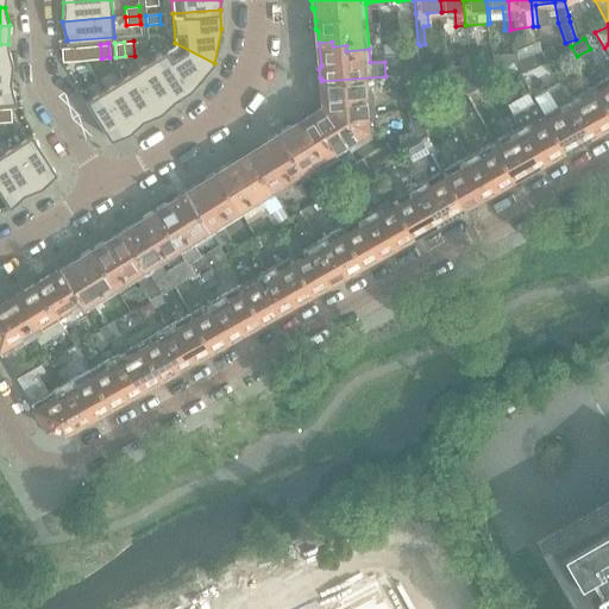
[(175,43),(150,60),(175,100),(190,89),(214,63),(175,43)]
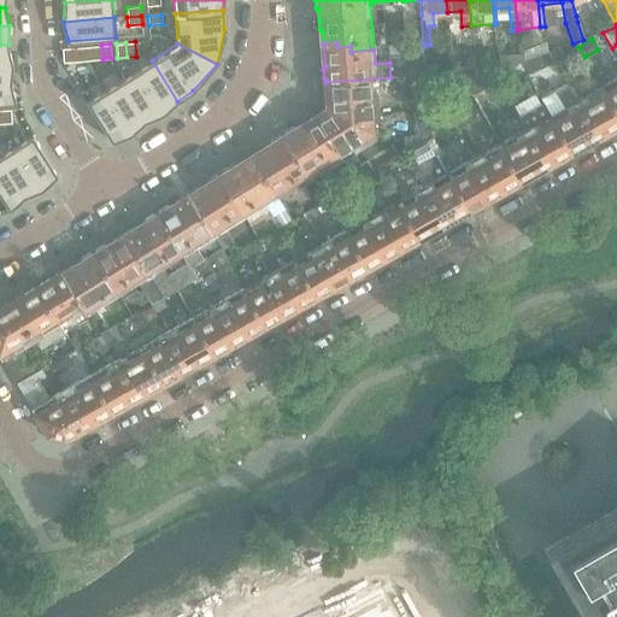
[(427,58),(425,46),(423,43),(412,45),(409,45),(410,59),(411,76),(427,74),(427,58)]
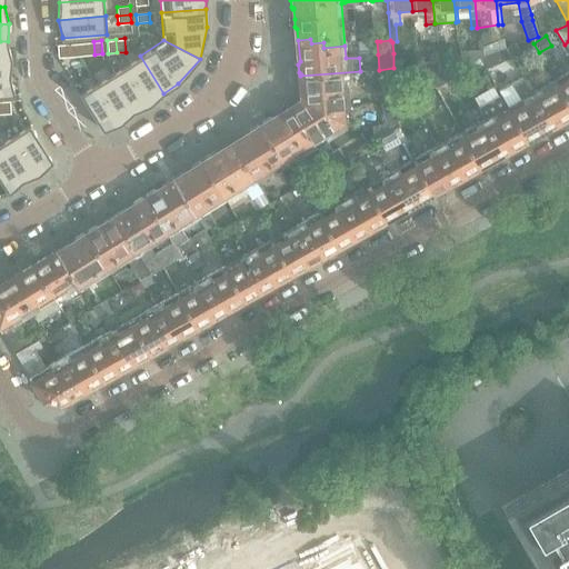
[(8,41),(0,41),(0,59),(12,58),(8,41)]
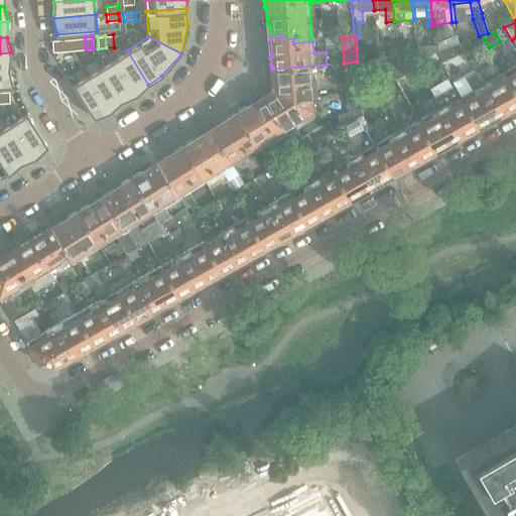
[(77,37),(69,38),(70,50),(78,49),(77,37)]
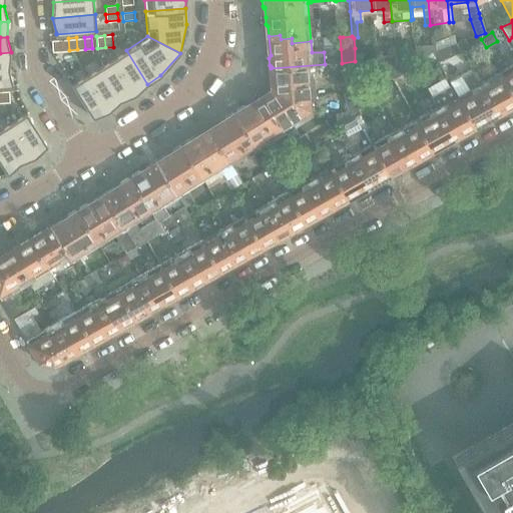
[(84,37),(76,37),(77,49),(85,49),(84,37)]
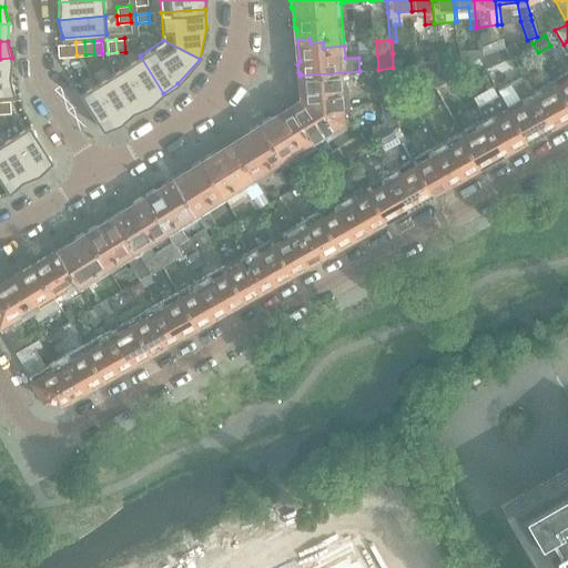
[(75,42),(68,43),(69,57),(77,56),(75,42)]
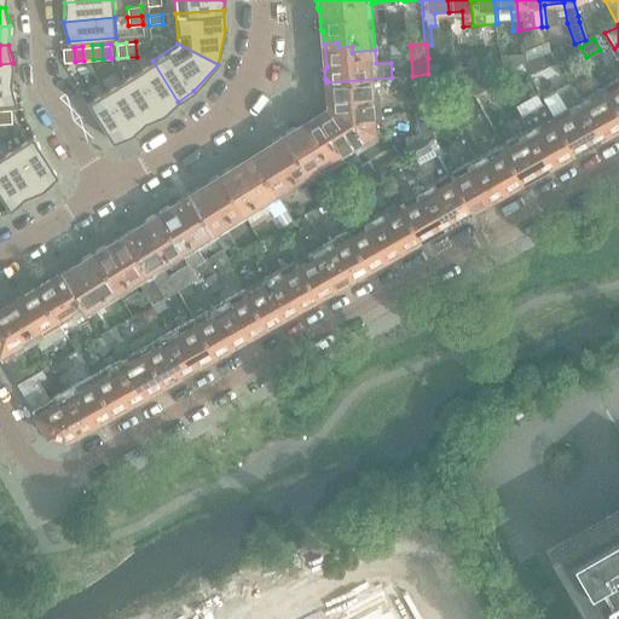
[(74,47),(64,47),(65,62),(75,62),(74,47)]
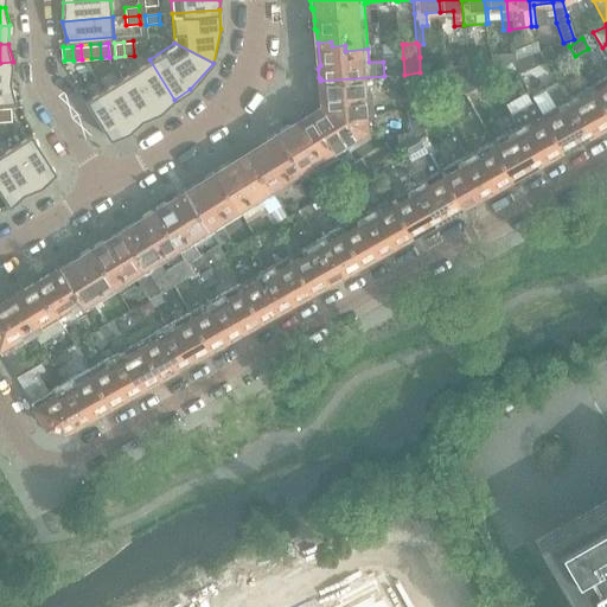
[(555,57),(550,48),(540,51),(545,64),(555,57)]
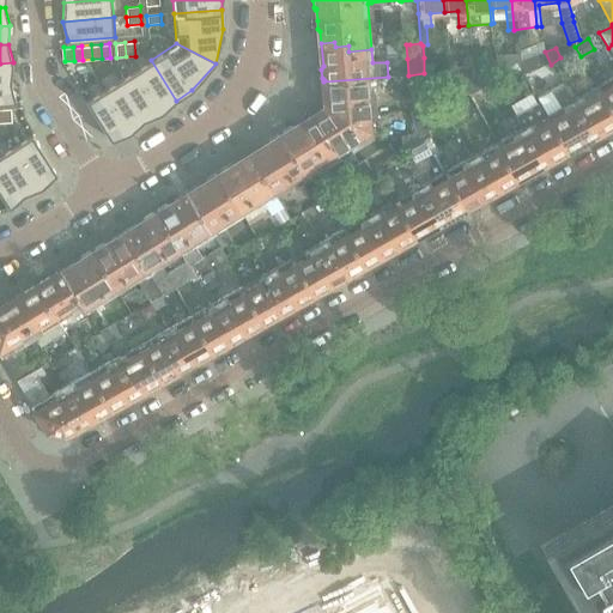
[(551,65),(545,52),(517,64),(525,76),(551,65)]
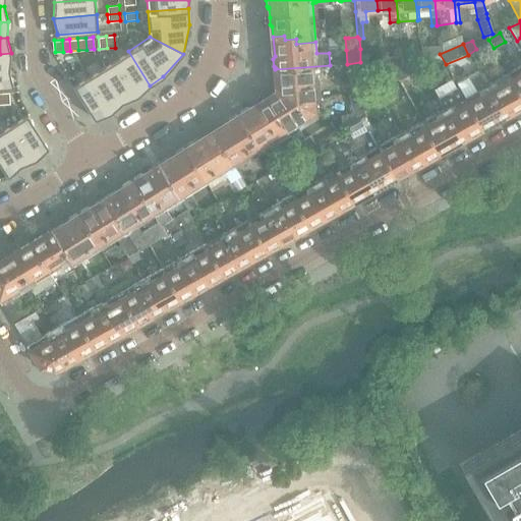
[(128,51),(115,59),(137,96),(150,85),(128,51)]
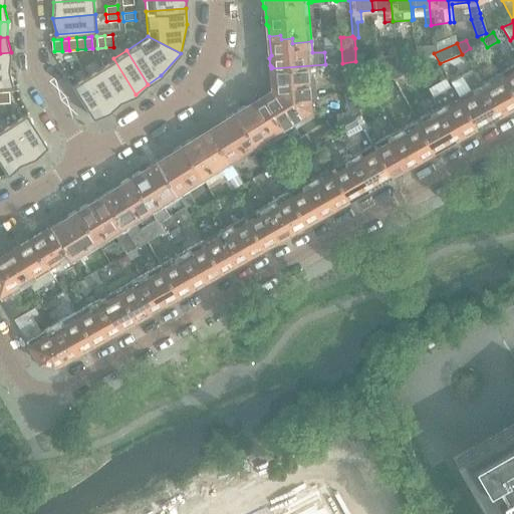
[(418,59),(417,51),(397,54),(397,55),(398,62),(418,59)]
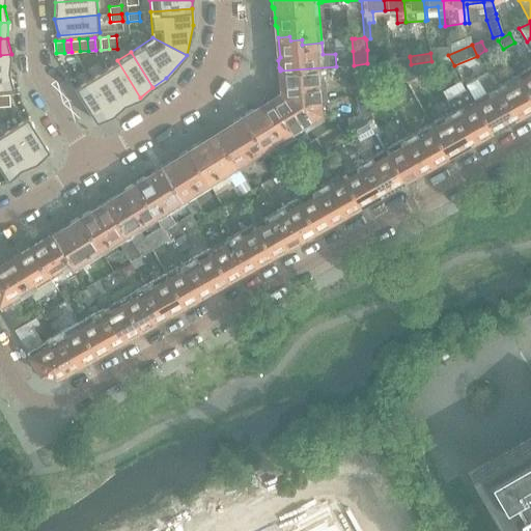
[(11,54),(0,55),(0,72),(9,71),(11,54)]
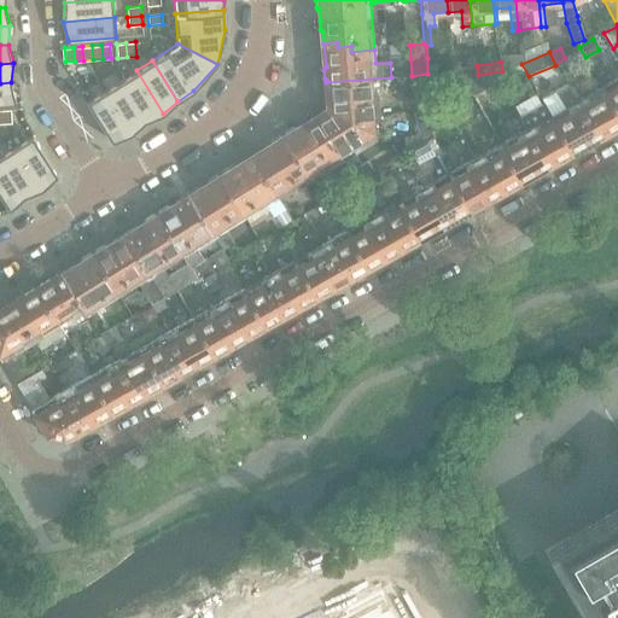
[(502,87),(525,73),(520,64),(496,79),(502,87)]
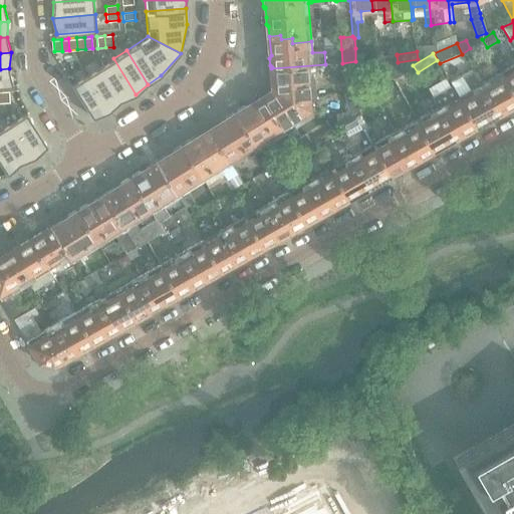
[(398,65),(398,62),(397,55),(376,57),(377,60),(378,73),(398,65)]
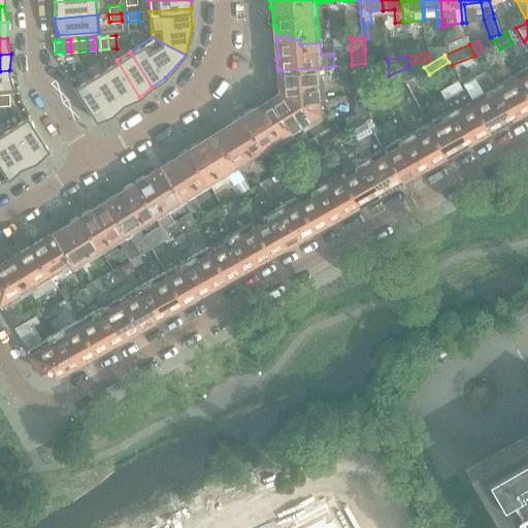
[(117,60),(102,68),(125,103),(139,97),(117,60)]
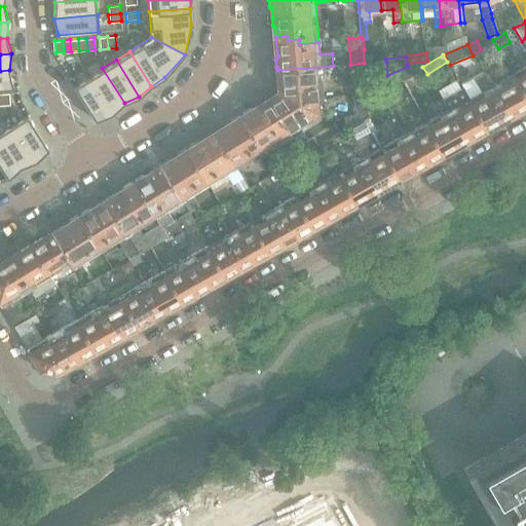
[(387,75),(386,62),(377,66),(380,78),(387,75)]
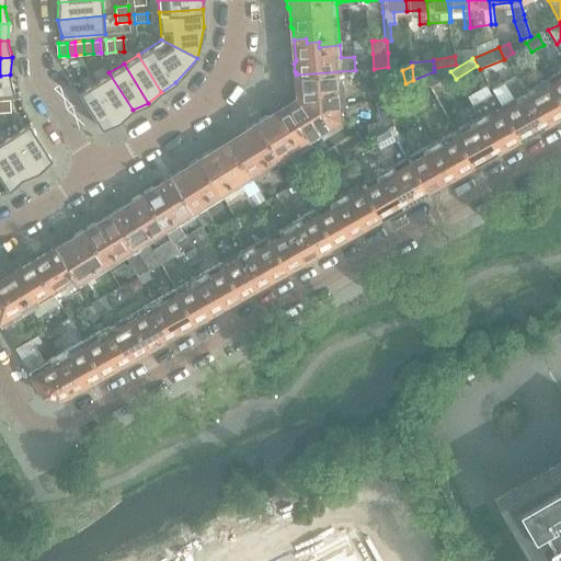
[(447,81),(446,68),(435,69),(436,82),(447,81)]
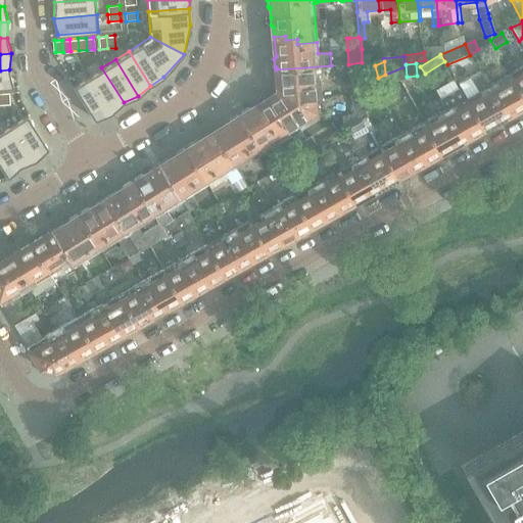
[(522,64),(510,73),(522,96),(522,64)]
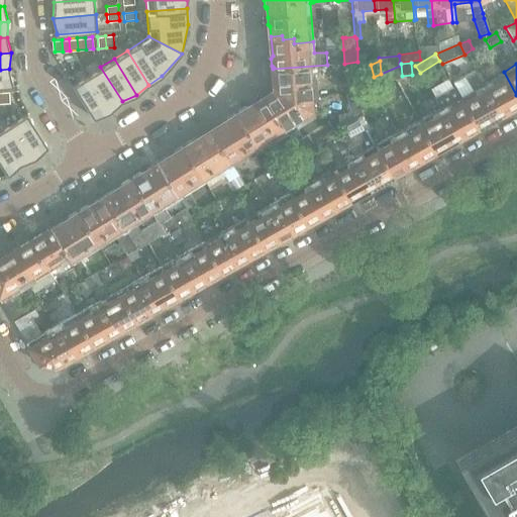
[(315,67),(327,65),(273,69),(274,69),(272,71),(273,79),(275,81),(276,90),(298,88),(299,99),(321,97),(321,96),(317,97),(315,67)]
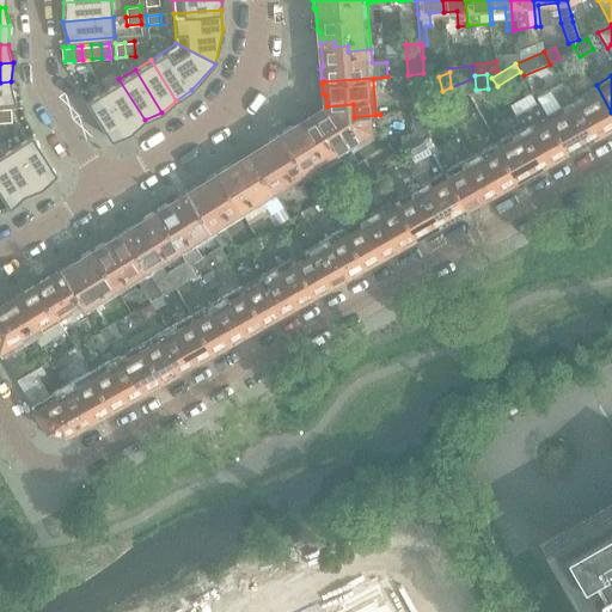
[(118,79),(103,90),(130,133),(145,120),(118,79)]
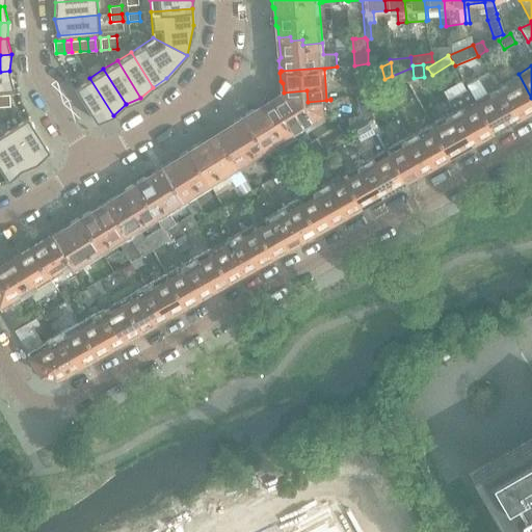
[(9,71),(0,72),(0,88),(14,88),(14,86),(9,71)]
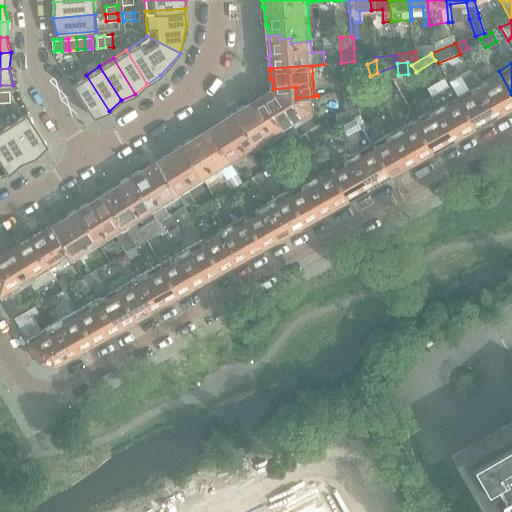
[(495,115),(478,83),(470,70),(448,83),(450,86),(474,127),(495,115)]
